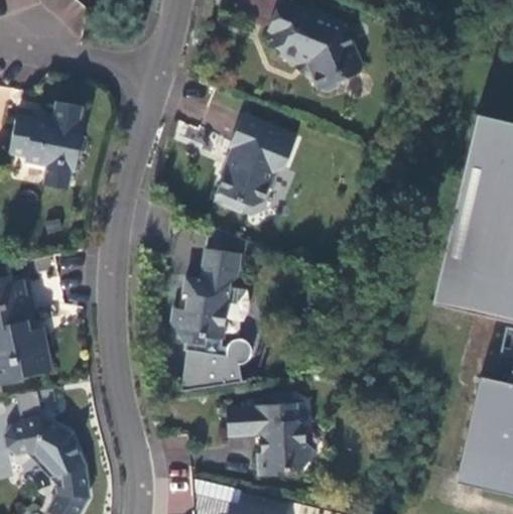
[(71,27),(83,6),(70,0),(53,0),(46,14),(71,27)]
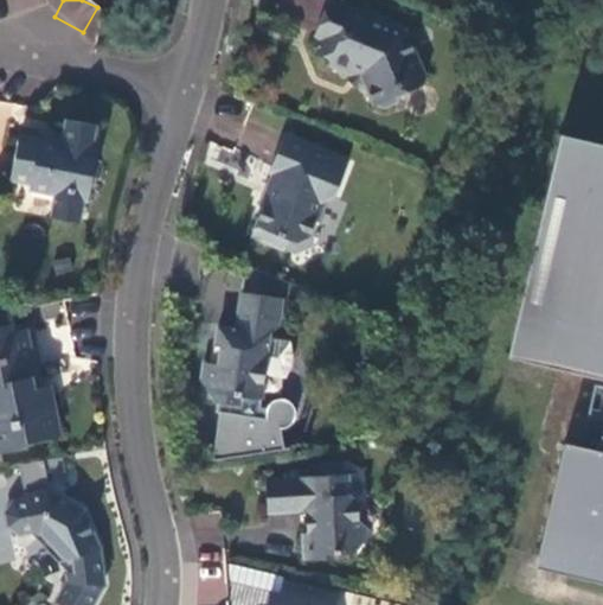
[(352,13),(329,5),(316,39),(322,42),(316,57),(332,63),(331,68),(352,76),(352,74),(363,77),(373,110),(376,110),(384,114),(396,110),(399,102),(419,96),(424,89),(406,32),(389,25),(390,23),(372,16),(371,18),(352,11),(352,13)]
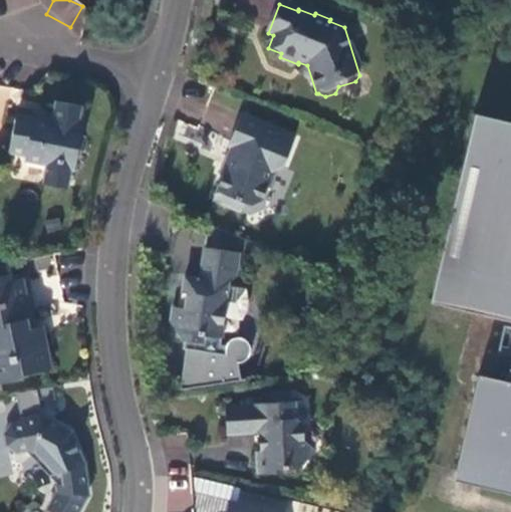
[(51,122),(15,116),(9,152),(25,156),(24,160),(46,166),(44,179),(49,186),(59,188),(67,184),(69,170),(73,171),(81,129),(77,128),(81,107),(55,102),(51,122)]
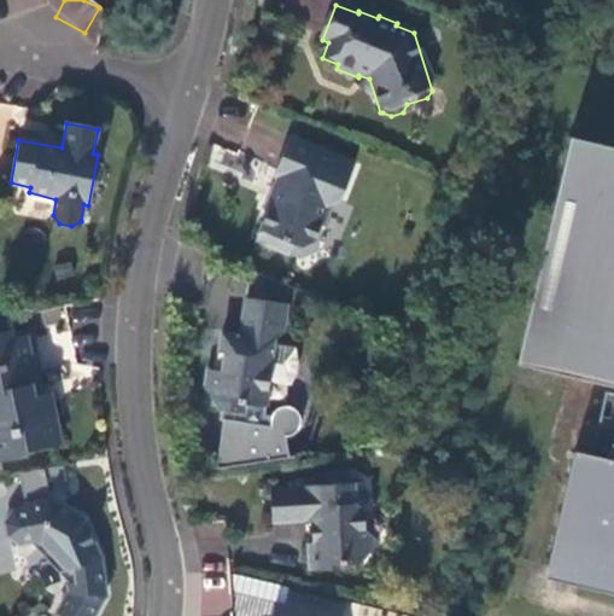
[(341,202),(351,179),(344,178),(349,161),(290,139),(274,175),(281,179),(279,186),(280,193),(275,205),(268,208),(256,242),(290,256),(293,245),(303,249),(315,242),(328,208),(341,202)]
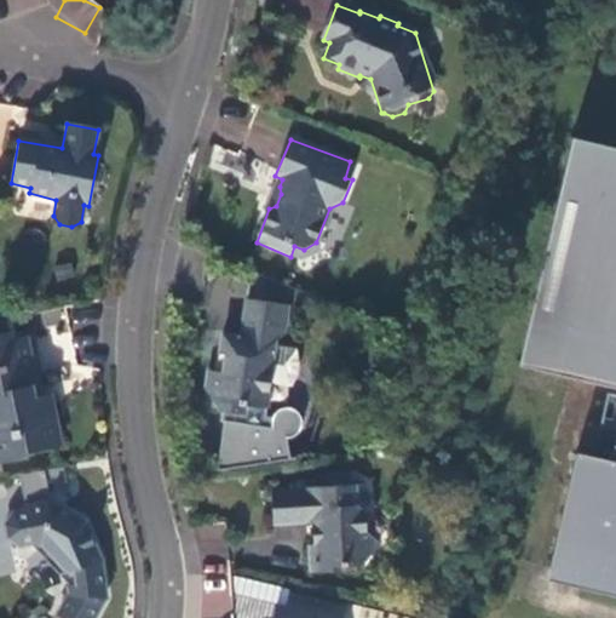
[(575,143),(573,142),(519,365),(615,388),(615,438),(609,467),(575,458),(548,570),(615,585),(615,164),(573,155),(575,143)]
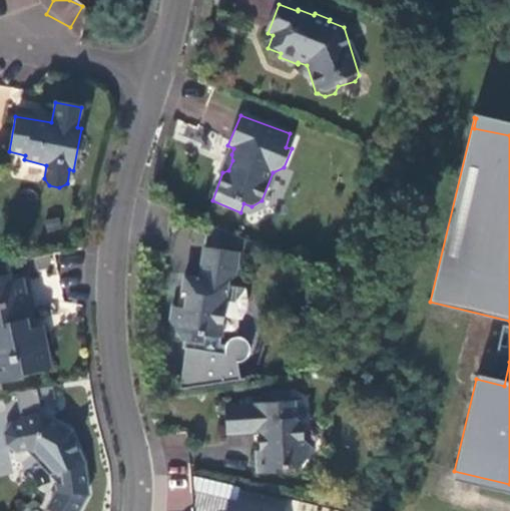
[(286,147),(292,148),(296,136),(290,133),(286,147)]
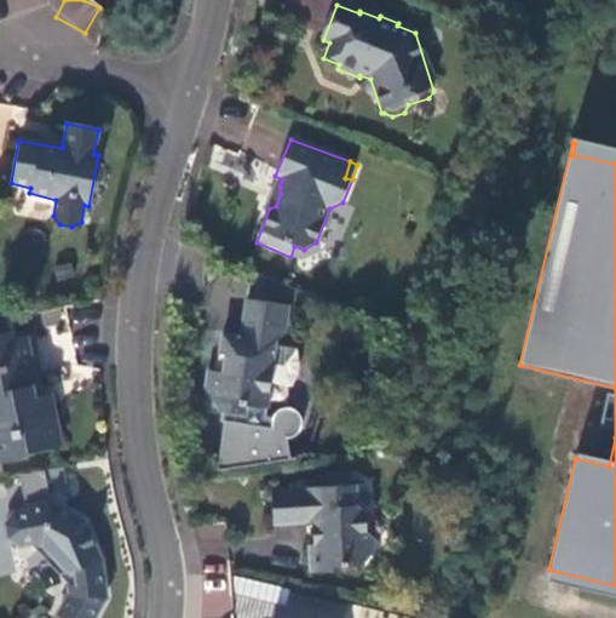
[(288,307),(248,299),(242,337),(224,335),(219,372),(209,372),(206,393),(222,411),(225,412),(224,423),(229,423),(222,469),(266,463),(270,442),(272,442),(277,441),(281,439),(283,435),(285,430),(285,427),(283,424),(282,422),(280,419),(277,417),(275,416),(274,416),(266,416),(268,407),(270,383),(292,385),(297,372),(299,362),(297,348),(276,345),(278,330),(286,331),(288,307)]
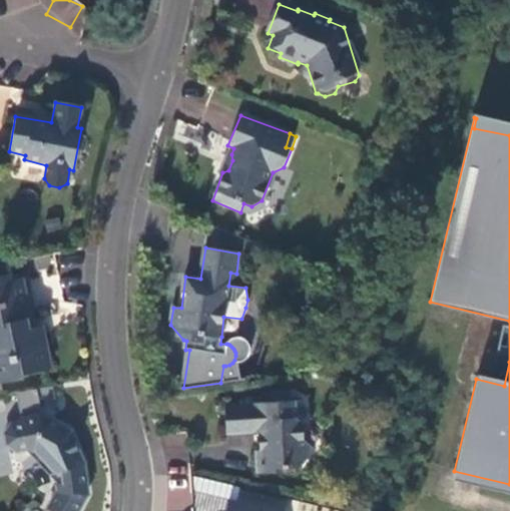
[(0,383),(23,379),(23,374),(49,368),(41,329),(44,329),(43,326),(33,329),(30,317),(36,315),(35,310),(32,310),(26,281),(28,281),(28,278),(0,283),(0,383)]
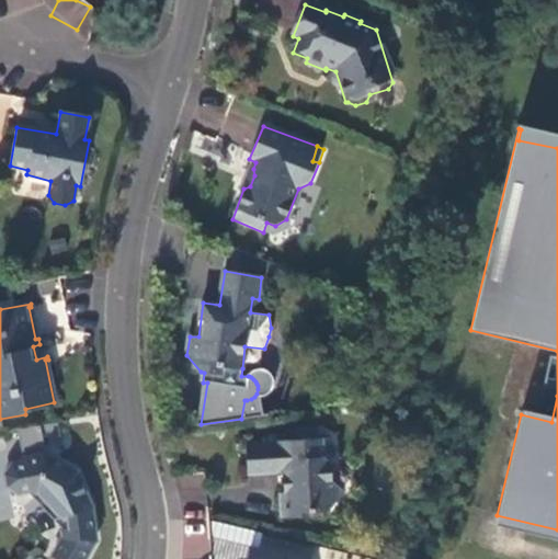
[(299,442),(247,444),(248,475),(283,474),(285,494),(281,495),(282,518),(308,517),(308,512),(325,511),(342,488),(331,479),(330,465),(323,458),(322,440),(316,440),(315,429),(299,429),(299,442)]
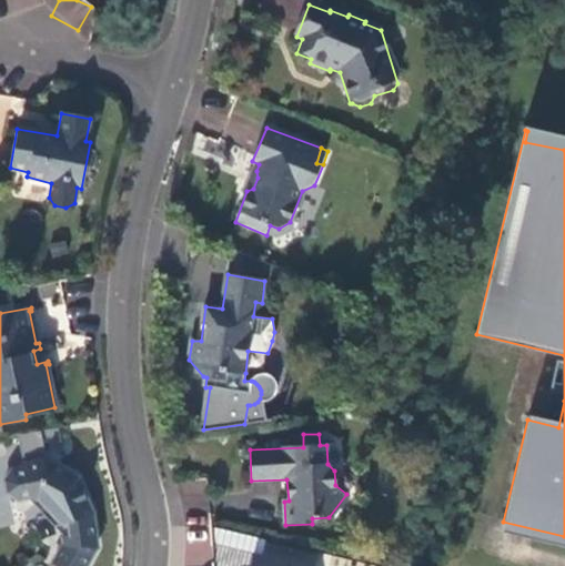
[(53,563),(58,565),(86,565),(97,547),(92,512),(78,477),(44,460),(23,464),(23,466),(12,468),(4,479),(8,494),(18,501),(30,498),(31,501),(40,499),(41,501),(61,523),(63,543),(63,544),(53,563)]
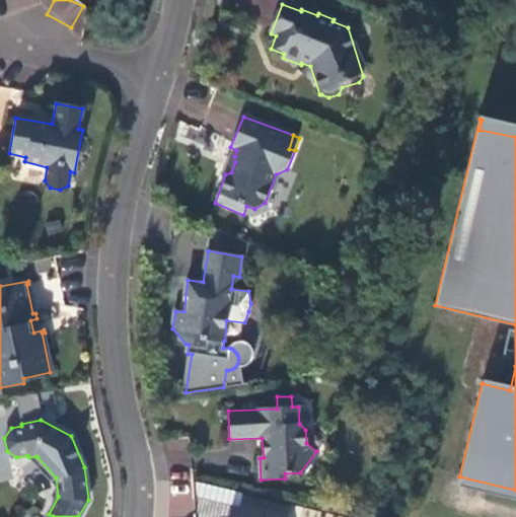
[(271,516),(232,508),(230,516),(271,516)]
